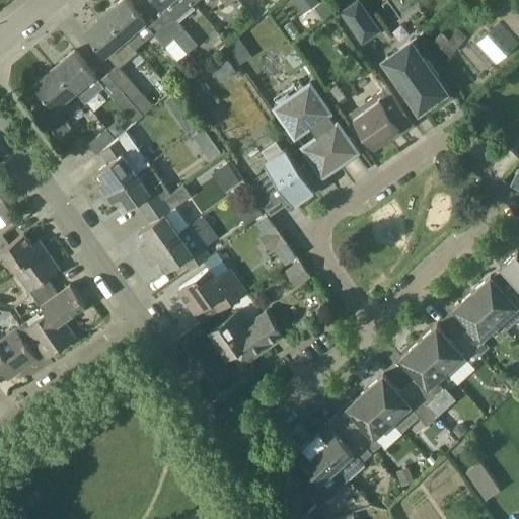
[(130,0),(122,0),(106,13),(136,48),(153,33),(165,48),(176,39),(160,19),(149,28),(144,22),(147,20),(130,0)]
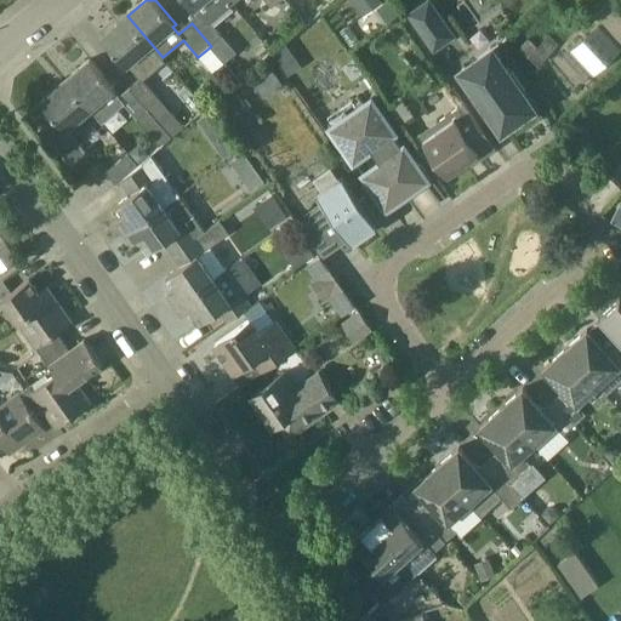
[(203,15),(192,23),(211,46),(223,36),(211,22),(233,4),(229,0),(187,0),(194,9),(197,6),(203,15)]
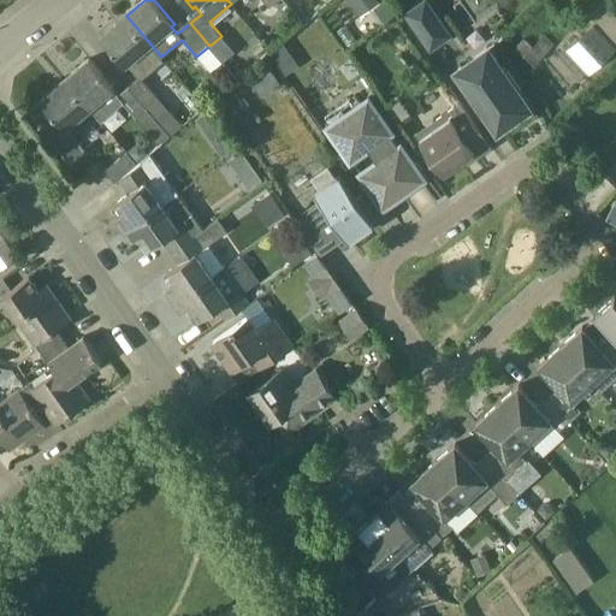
[(350,0),(361,15),(380,1),(379,0),(350,0)]
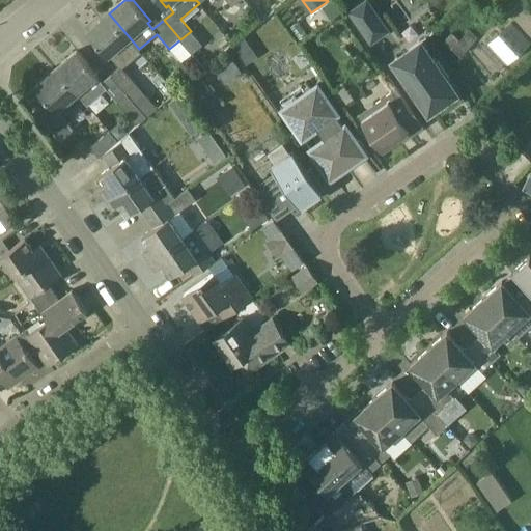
[(353,12),(372,42),(387,31),(367,2),(353,12)]
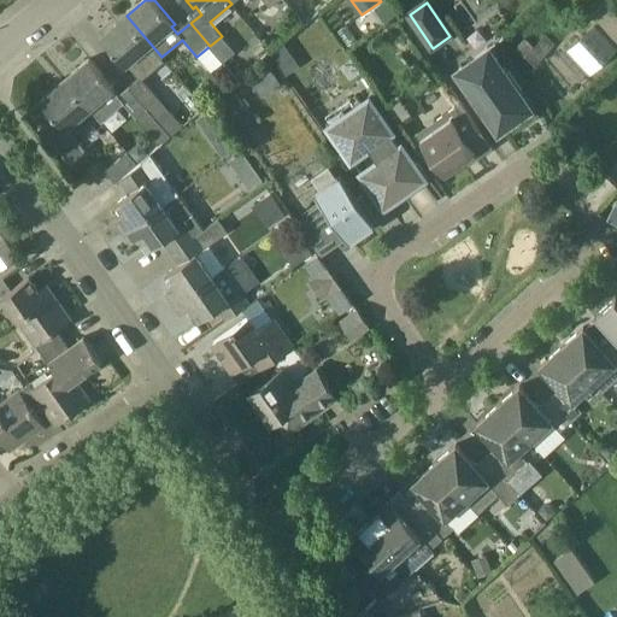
[(128,64),(140,77),(142,81),(142,80),(165,60),(162,57),(127,16),(103,36),(127,64),(128,64)]
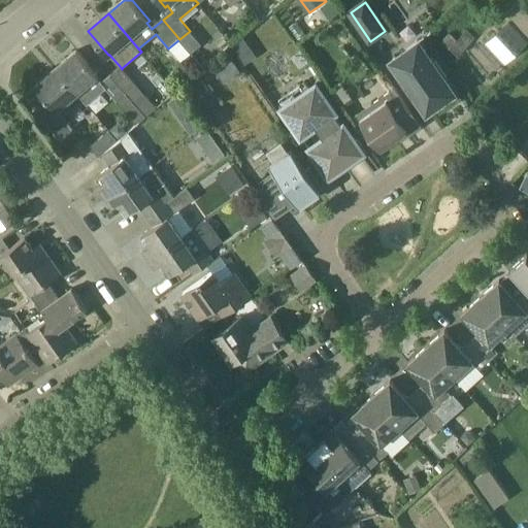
[(504,65),(527,43),(506,23),(484,43),(504,65)]
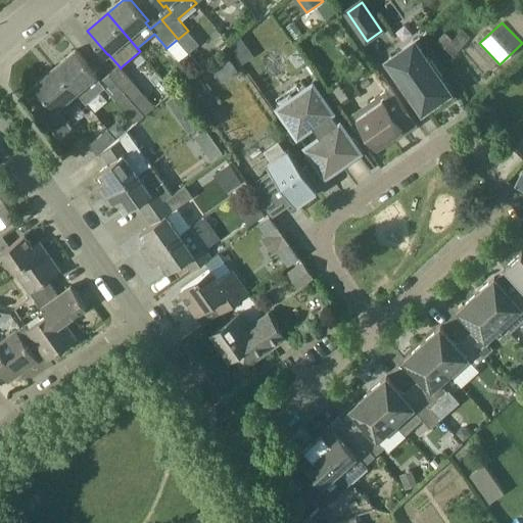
[(454,40),(445,32),(437,40),(454,56),(471,38),(463,30),(454,40)]
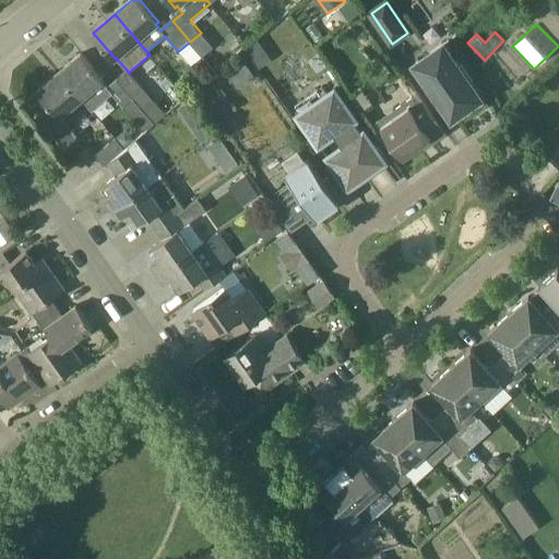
[(201,33),(190,42),(203,56),(213,48),(201,33)]
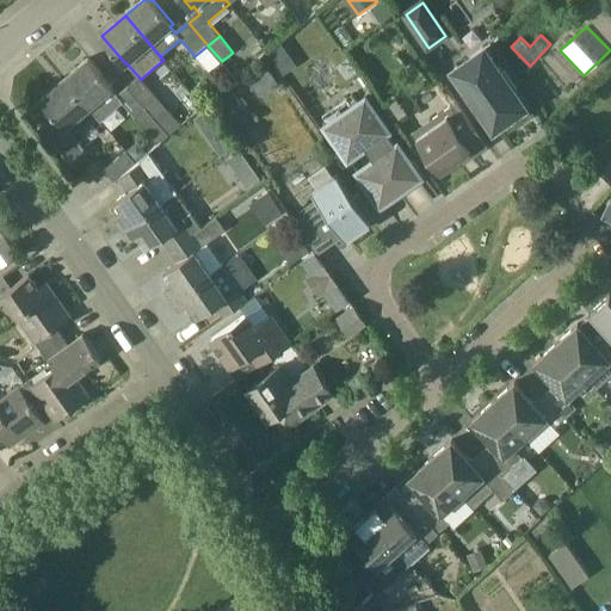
[(283,43),(270,53),(277,62),(290,54),(283,43)]
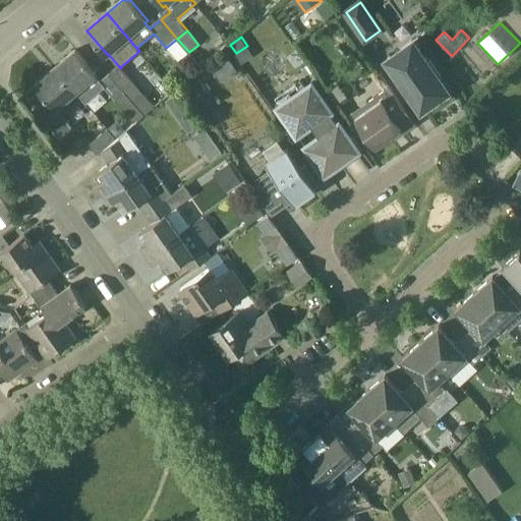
[(428,62),(414,42),(389,60),(396,70),(398,69),(406,80),(404,82),(423,110),(428,106),(430,109),(447,98),(444,95),(449,92),(439,77),(443,74),(432,60),(428,62)]
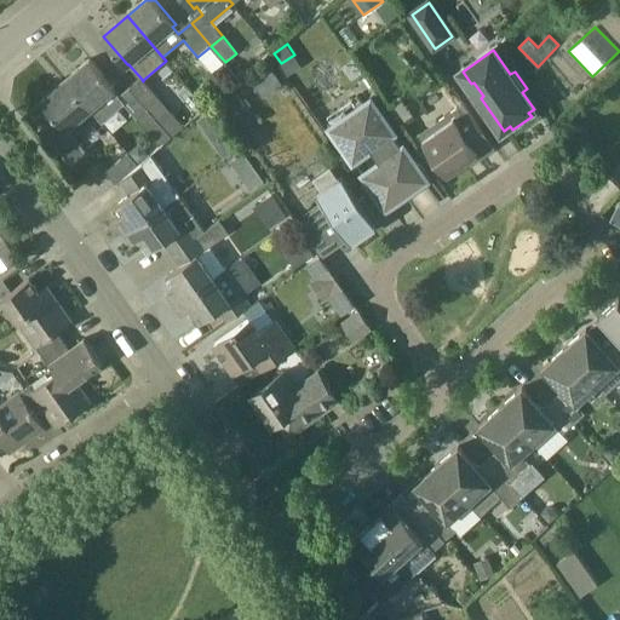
[(103,122),(125,104),(119,97),(113,90),(114,87),(91,59),(67,80),(91,108),(103,122)]
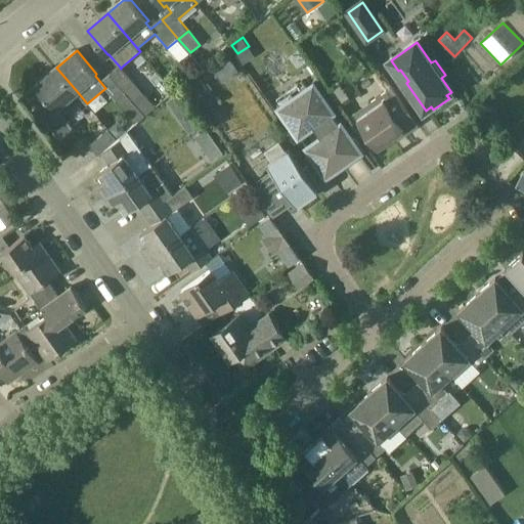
[(131,88),(135,84),(121,68),(121,69),(119,66),(111,73),(126,91),(131,88)]
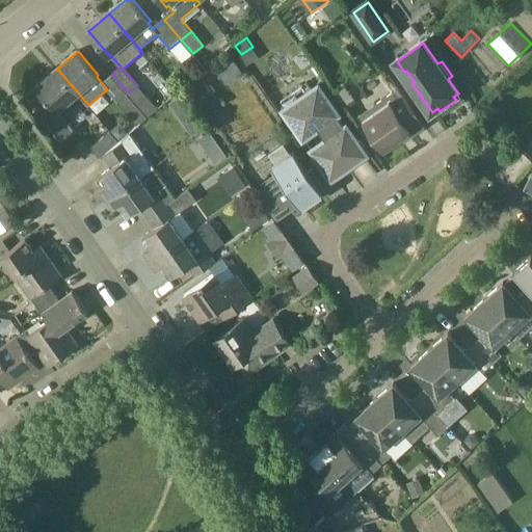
[(58,109),(78,92),(57,69),(36,86),(42,91),(30,102),(36,109),(34,111),(50,130),(52,128),(63,141),(77,131),(58,109)]
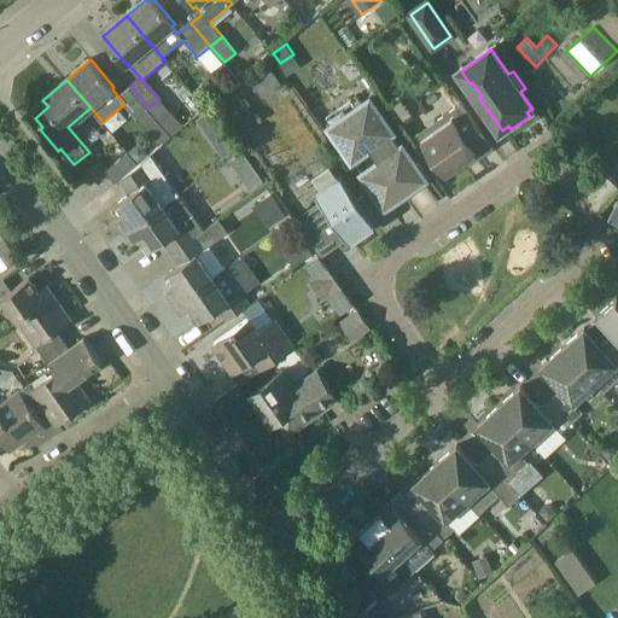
[(138,118),(149,108),(130,86),(118,97),(124,104),(138,118)]
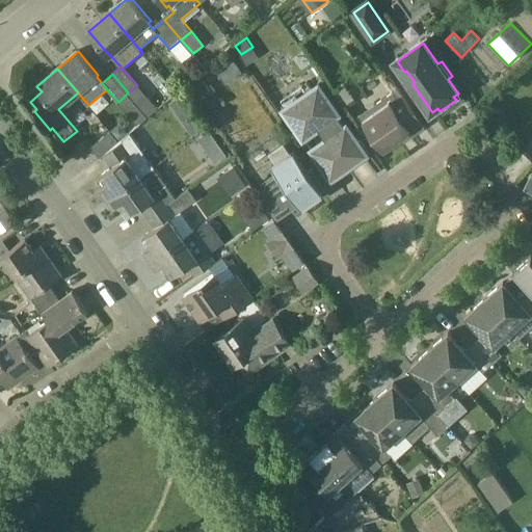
[(191,89),(205,109),(218,100),(205,80),(191,89)]
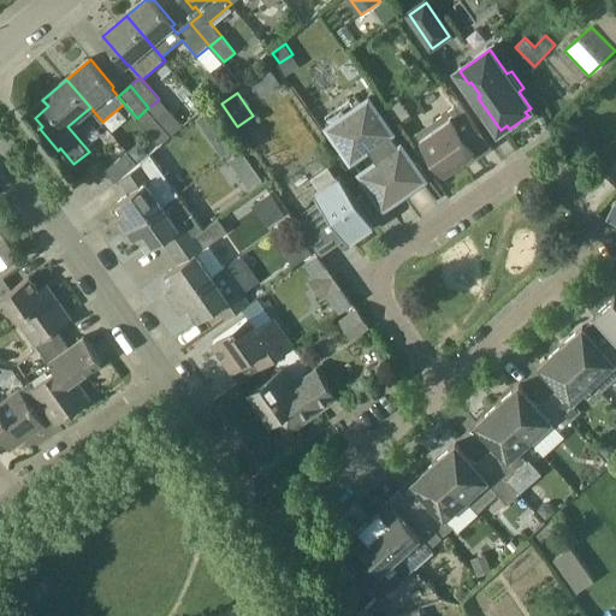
[(384,208),(389,205),(414,187),(412,185),(422,178),(403,150),(398,153),(391,143),(396,140),(368,100),(329,128),(355,167),(369,158),(377,169),(362,178),(384,208)]
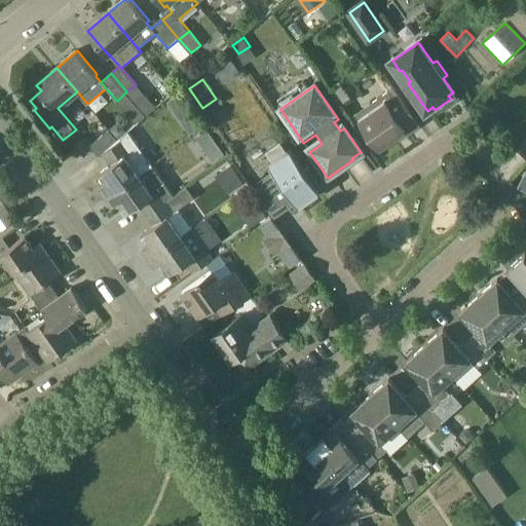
[(378,144),(380,148),(407,129),(400,119),(411,111),(395,87),(357,114),(371,134),(370,135),(377,145),(378,144)]
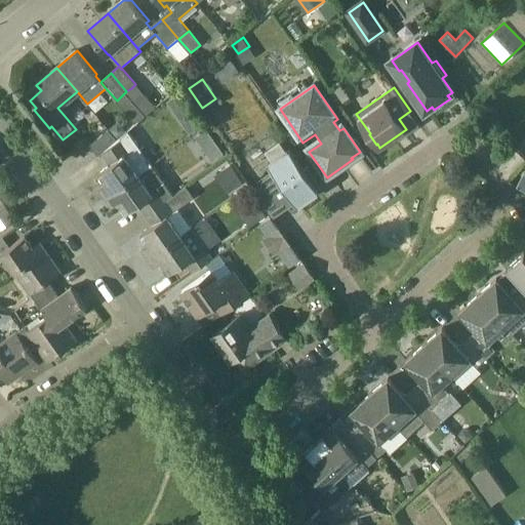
[(147,115),(156,108),(146,95),(142,99),(131,88),(126,91),(147,115)]
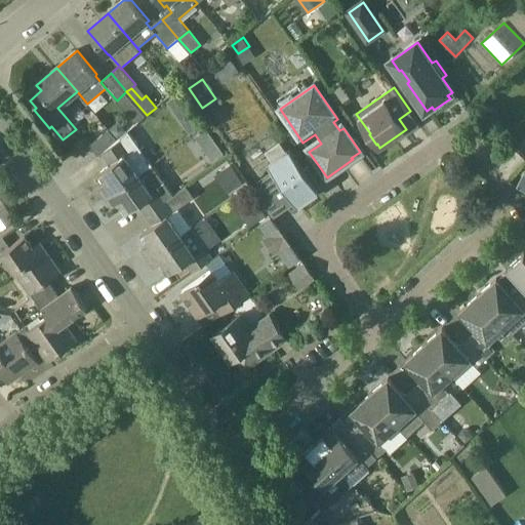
[(135,124),(147,115),(126,91),(117,101),(135,124)]
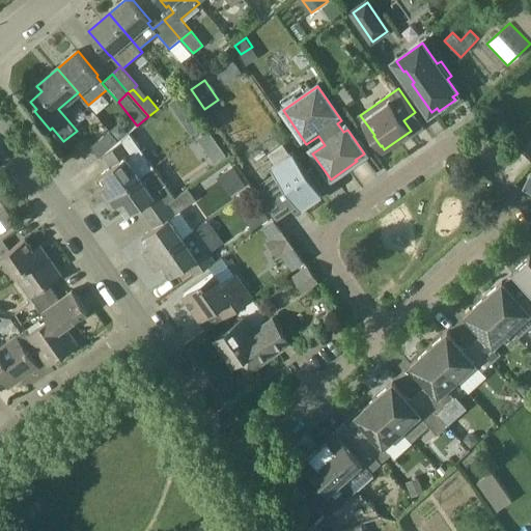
[(175,112),(192,135),(204,127),(188,104),(175,112)]
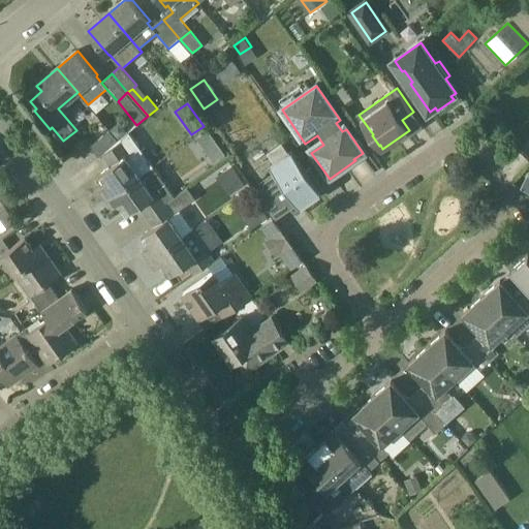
[(120,122),(110,129),(118,139),(127,131),(120,122)]
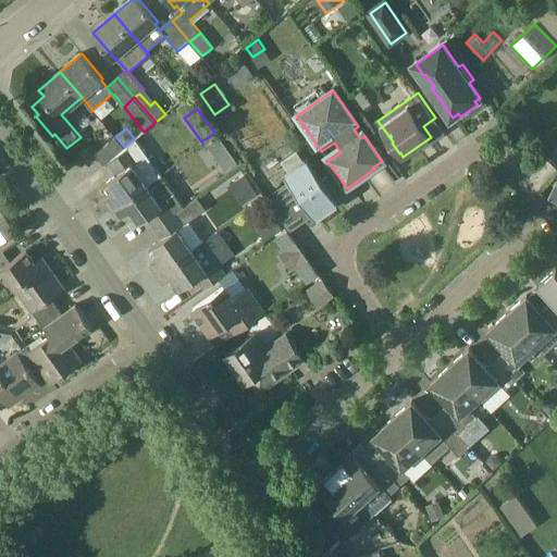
[(213,152),(225,145),(220,136),(208,145),(213,152)]
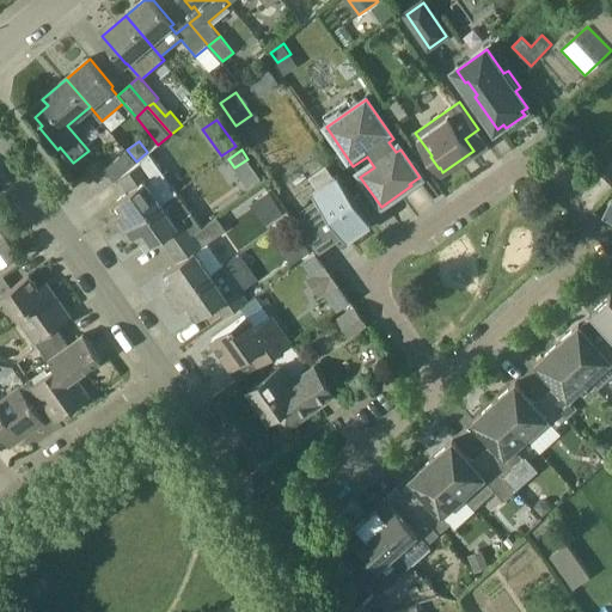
[(134,166),(132,164),(124,154),(105,170),(116,182),(120,178),(134,166)]
